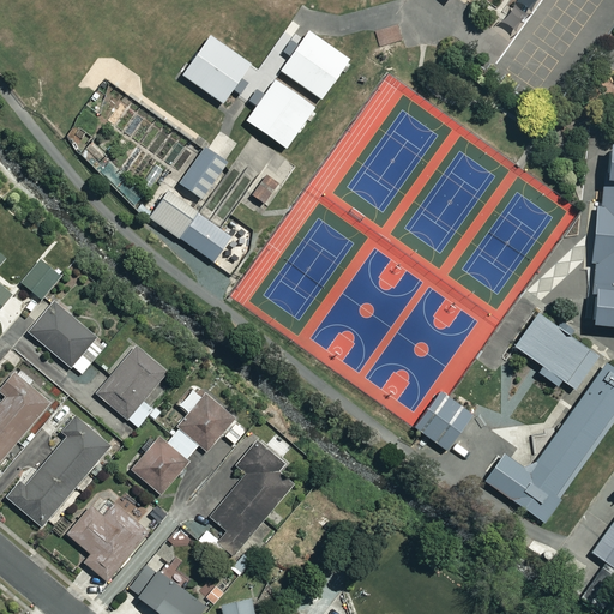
[(541,0),(522,0),(519,6),(531,14),(541,0)]
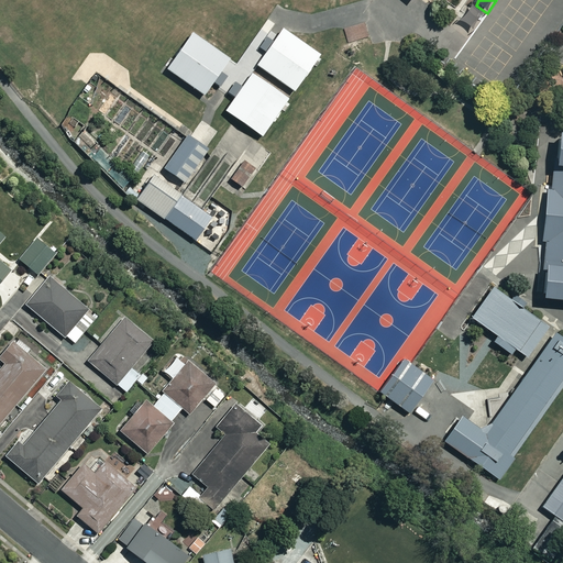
[(484,18),(474,10),(463,23),(473,31),(484,18)]
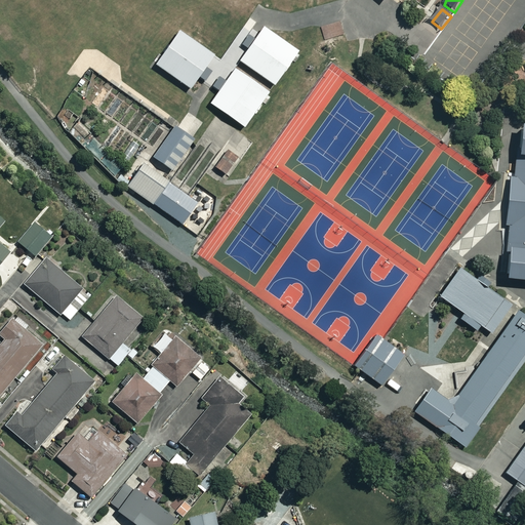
[(298,52),(263,27),(239,61),(276,85),(298,52)]
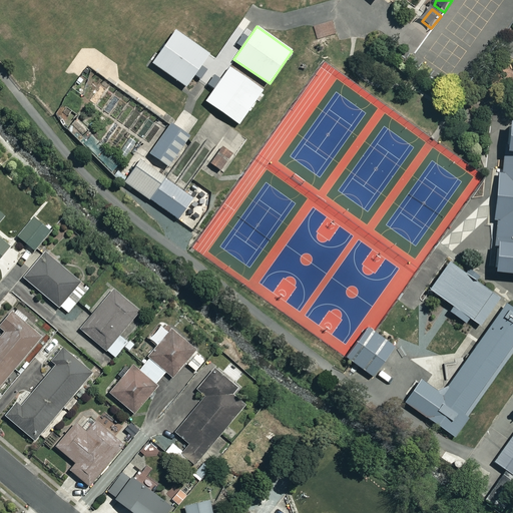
[(208,55),(173,30),(156,54),(150,63),(186,87),(208,55)]
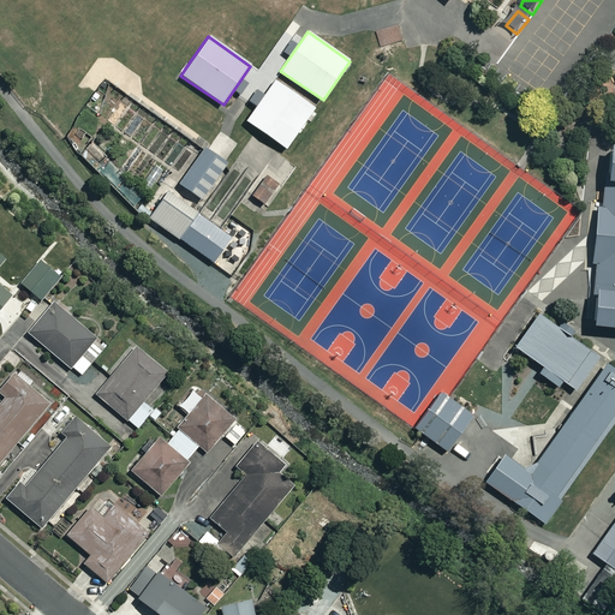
[(315,111),(272,82),(245,120),(288,150),(315,111)]
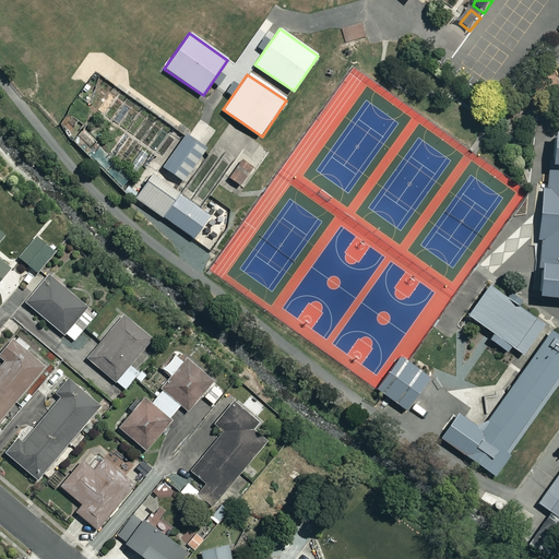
[(558,134),(551,135),(549,169),(558,169),(558,262),(543,261),(540,296),(558,296),(558,134)]
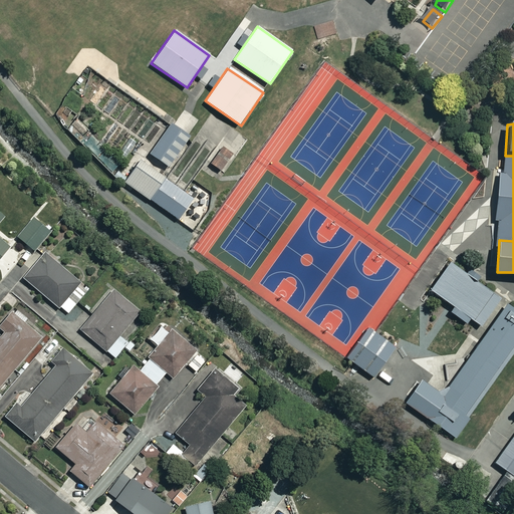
[(192,140),(173,126),(152,156),(171,170),(192,140)]
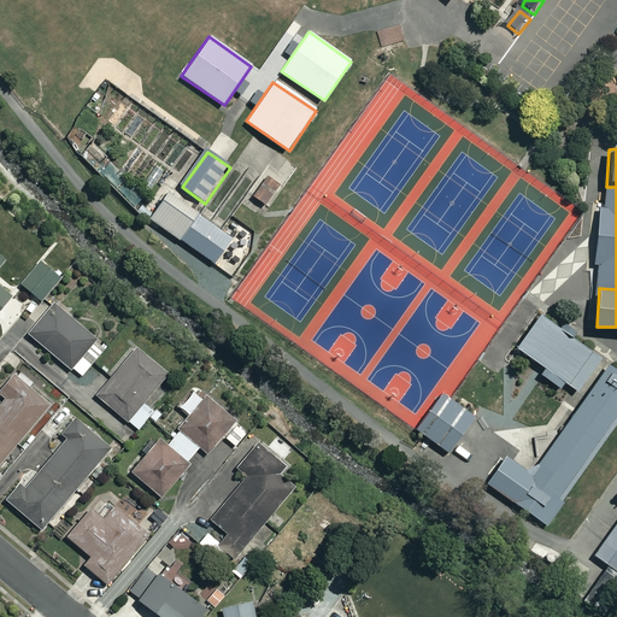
[(281,187),(269,177),(254,198),(266,206),(281,187)]
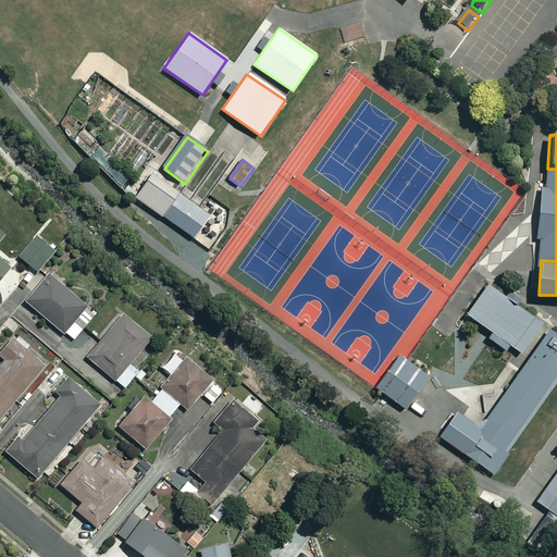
[(556,169),(547,169),(541,260),(556,261),(556,169)]
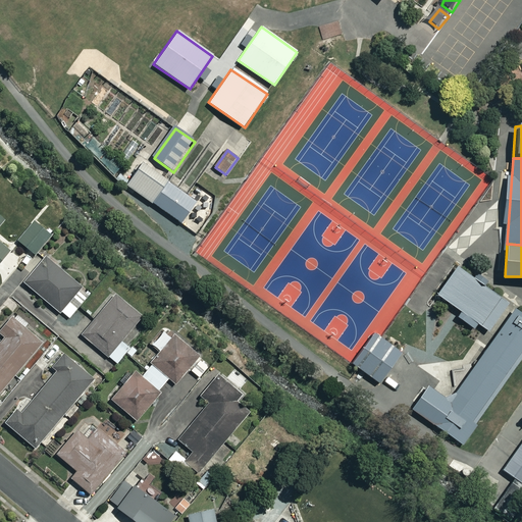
[(194,203),(142,164),(125,187),(177,225),(194,203)]
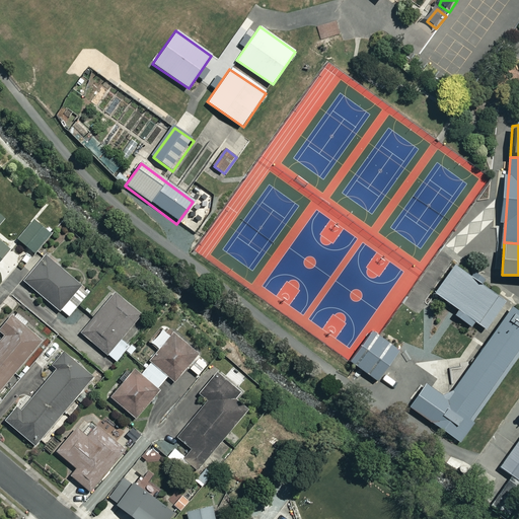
[(53,235),(34,221),(19,241),(36,255),(53,235)]
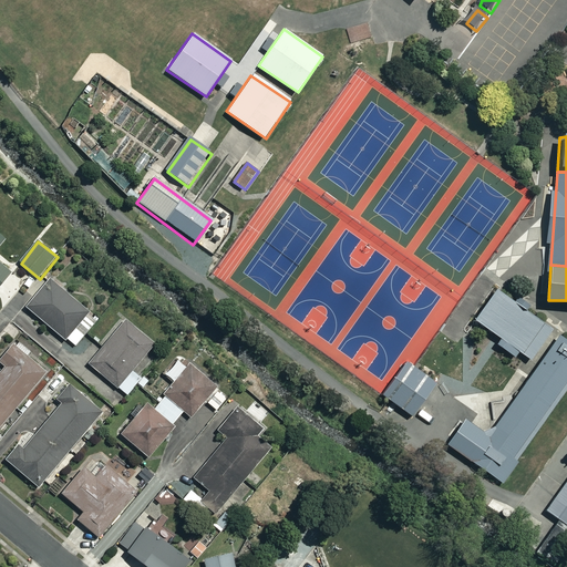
[(0,289),(13,274),(0,261),(0,246),(2,245),(0,243),(0,289)]
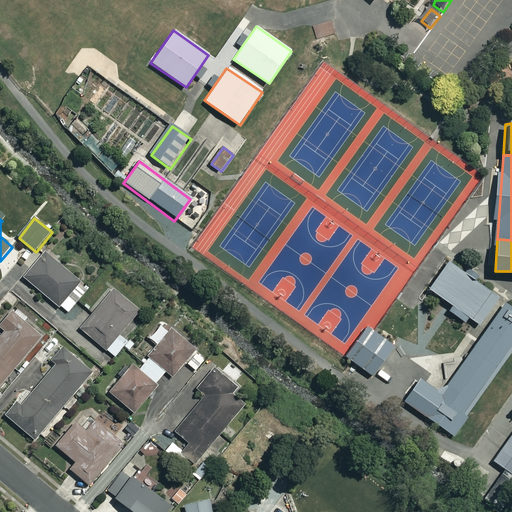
[(81,282),(46,253),(25,279),(69,315),(78,304),(69,297),(81,282)]
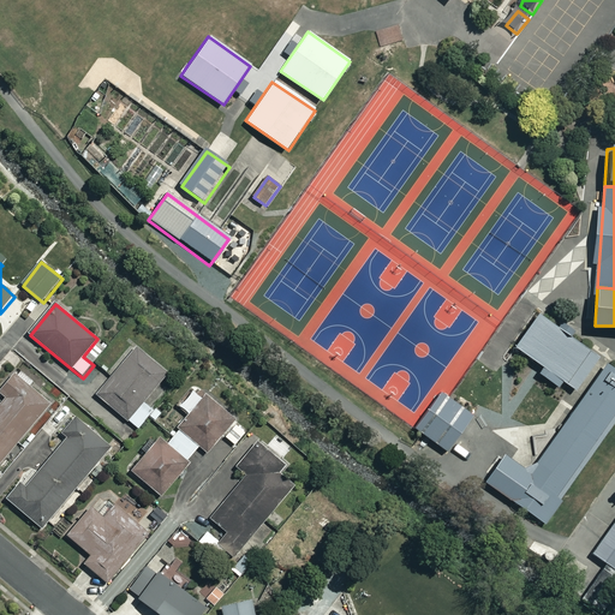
[(598,352),(538,311),(511,350),(571,392),(598,352)]
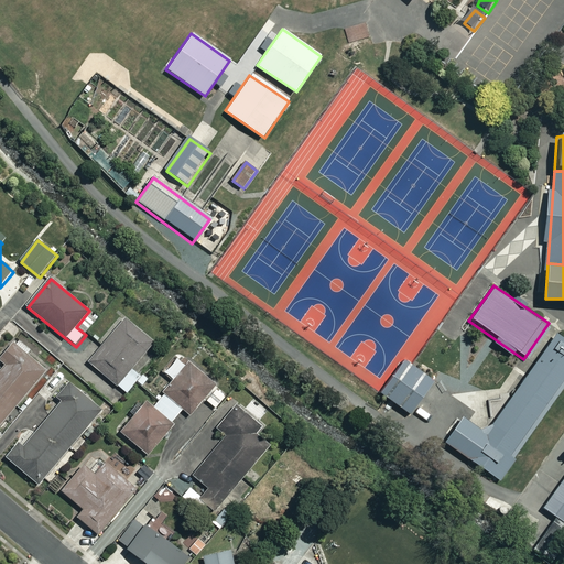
[(155,344),(127,320),(89,364),(128,396),(143,377),(133,369),(155,344)]
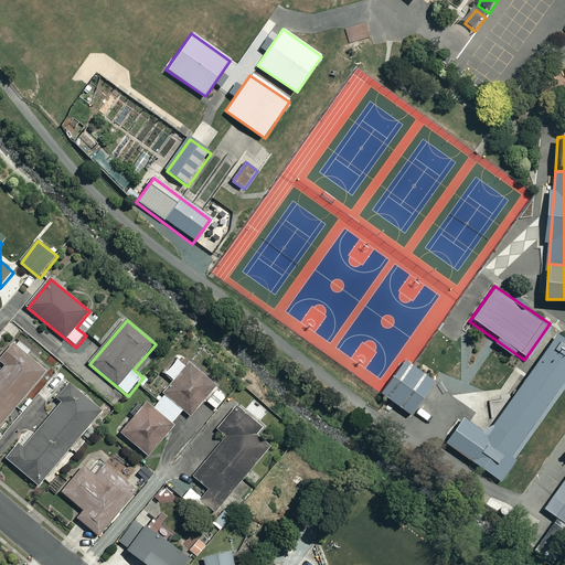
[(437,441),(494,481),(564,380),(564,341),(550,331),(480,429),(457,413),(437,441)]
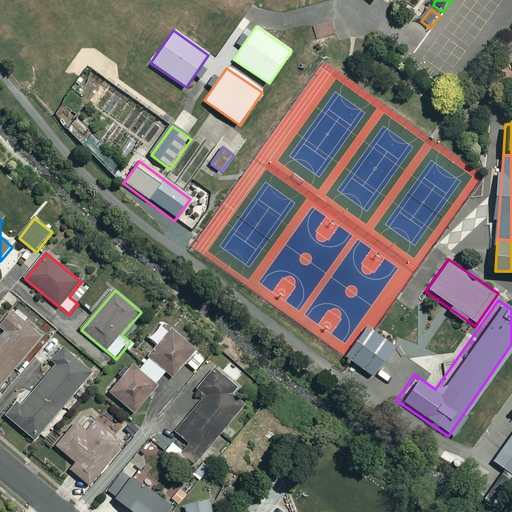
[(0,389),(43,337),(14,312),(1,328),(6,333),(0,339),(0,389)]
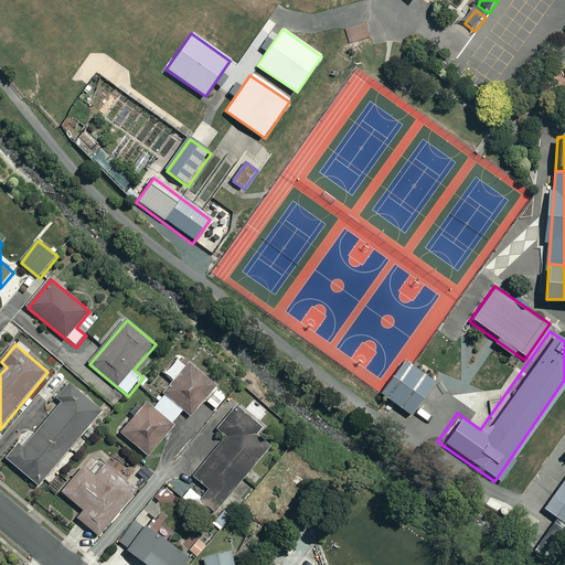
[(435,384),(404,363),(383,392),(414,414),(435,384)]
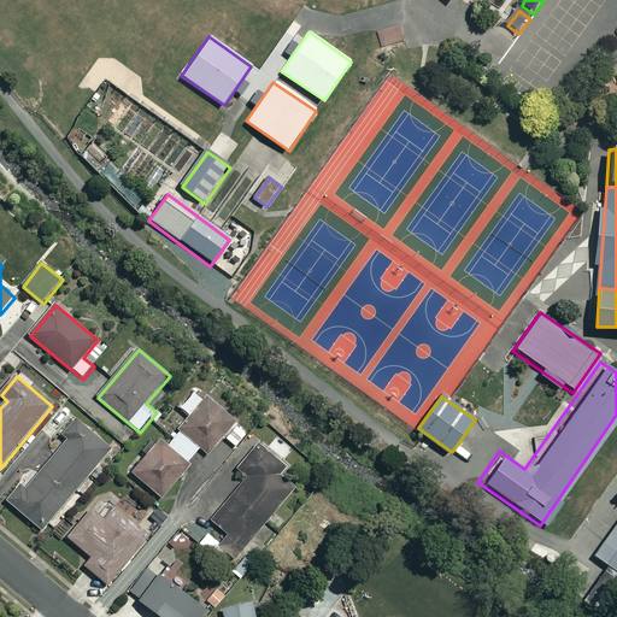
[(238,423),(207,398),(165,447),(156,439),(145,453),(148,457),(134,475),(163,500),(204,451),(210,456),(238,423)]
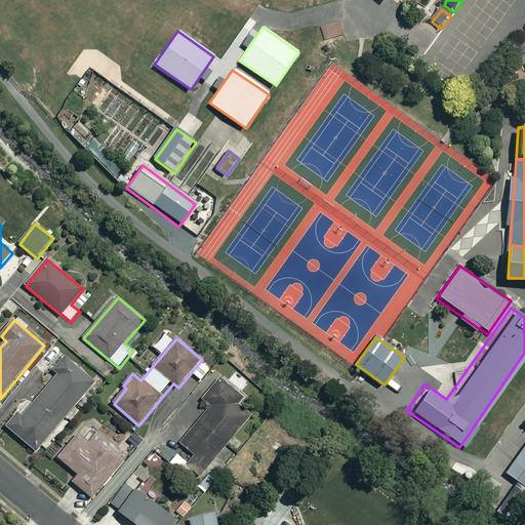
[(94,384),(66,359),(54,372),(58,375),(23,416),(18,413),(6,428),(36,452),(94,384)]
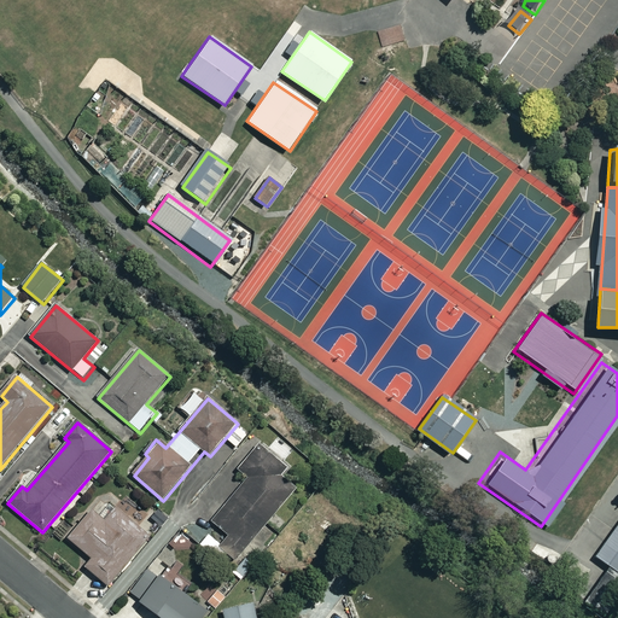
[(286,523),(277,514),(296,491),(281,479),(289,471),(260,447),(238,472),(249,481),(213,524),(229,537),(220,549),(235,563),(268,524),(278,532),(286,523)]
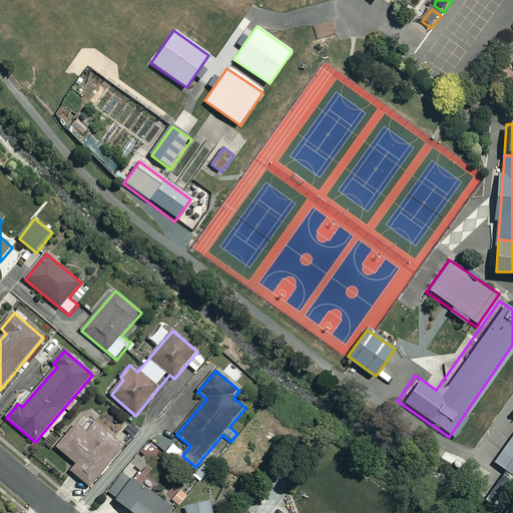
[(88,434),(77,425),(57,448),(78,465),(72,472),(90,487),(122,449),(95,426),(88,434)]
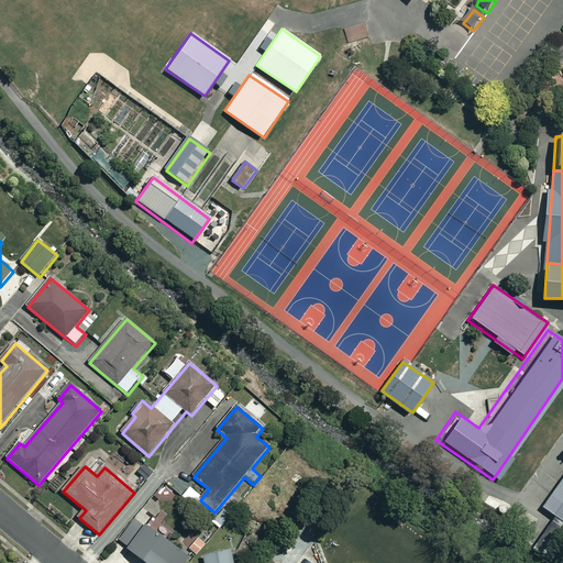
[(530,553),(543,562),(550,562),(562,545),(562,482),(544,509),(556,517),(530,553)]
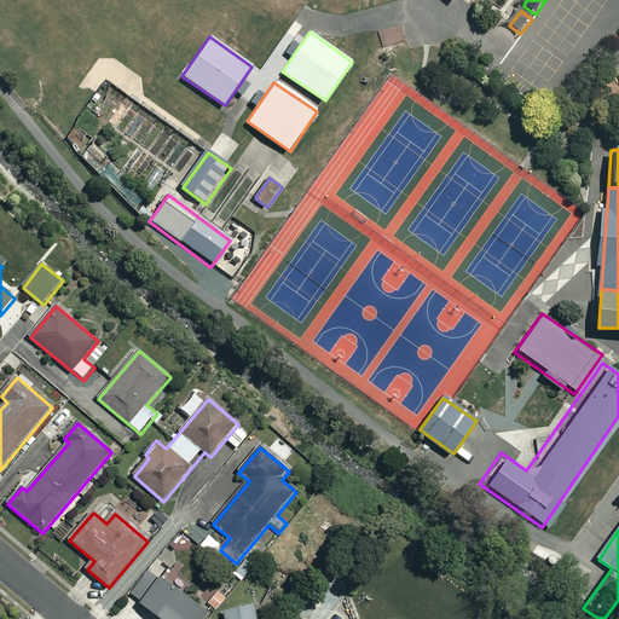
[(554,556),(532,543),(527,551),(548,565),(554,556)]
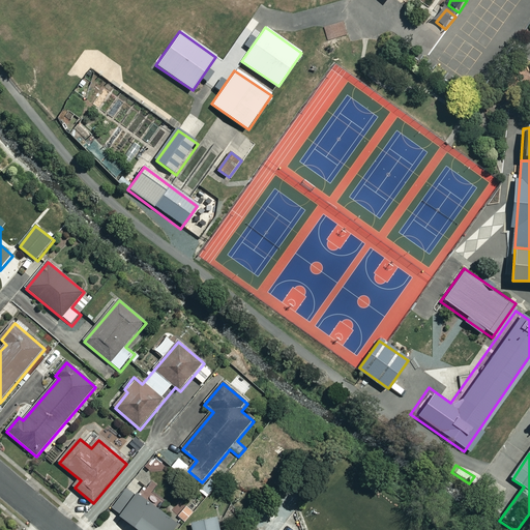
[(153,478),(142,469),(111,510),(137,529),(176,529),(180,525),(165,512),(164,514),(140,496),(153,478)]
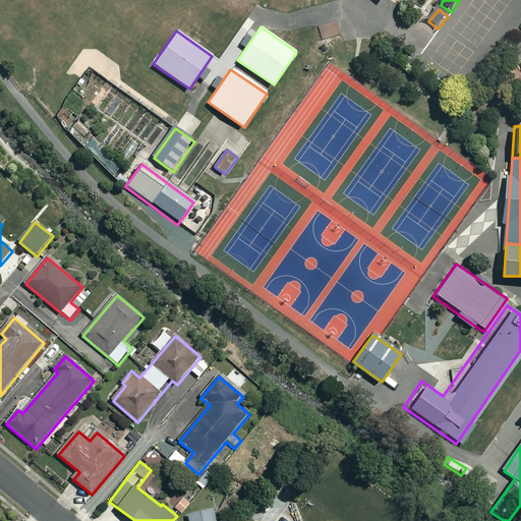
[(191,505),(185,499),(176,509),(182,515),(191,505)]
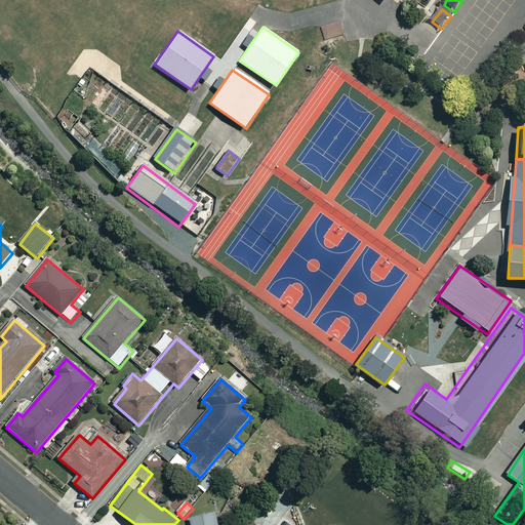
[(219,524),(218,515),(192,519),(192,524),(219,524)]
